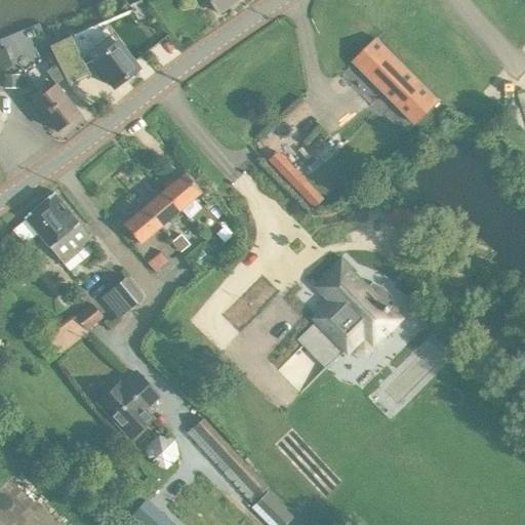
[(236,0),(209,0),(218,12),(236,0)]
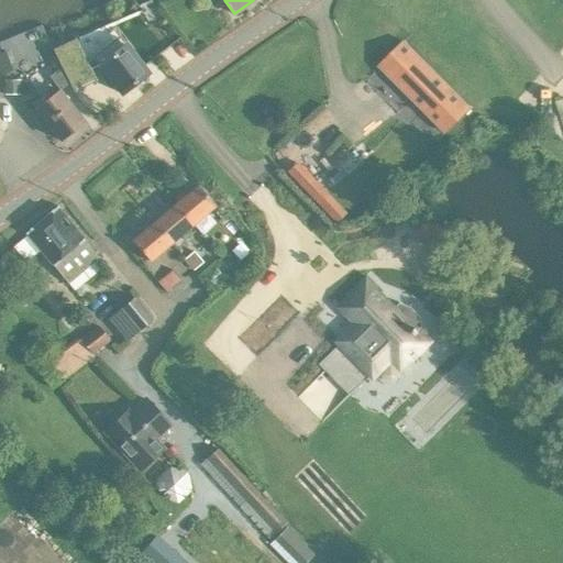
[(64,18),(44,28),(58,58),(78,50),(64,18)]
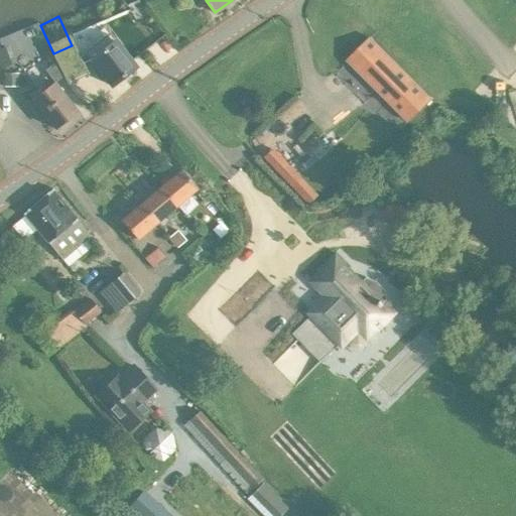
[(85,52),(96,67),(93,69),(101,79),(103,77),(111,87),(137,68),(115,40),(113,41),(108,35),(85,52)]
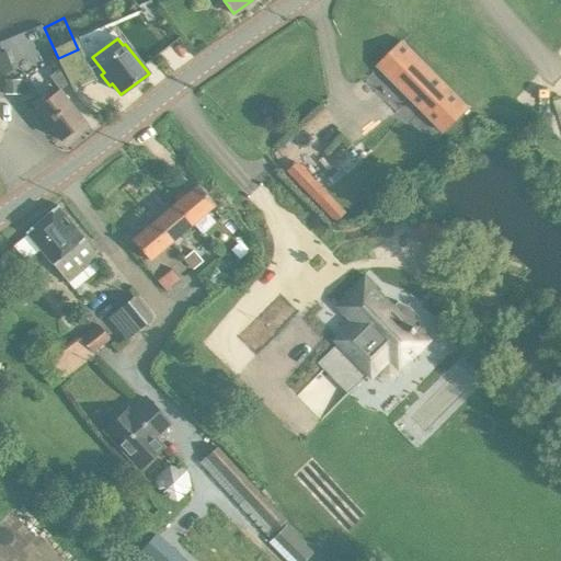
[(445,133),(470,109),(403,41),(378,66),(445,133)]
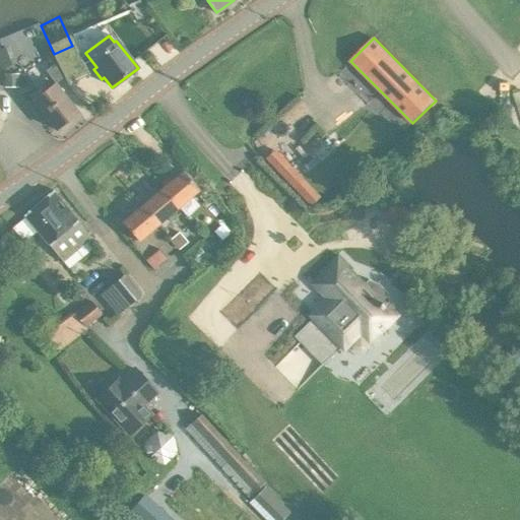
[(54,64),(47,69),(57,83),(64,77),(54,64)]
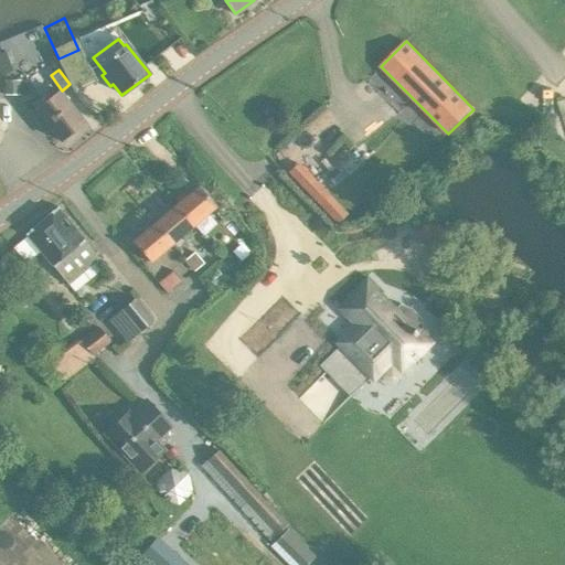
[(61,91),(36,110),(60,141),(85,121),(61,91)]
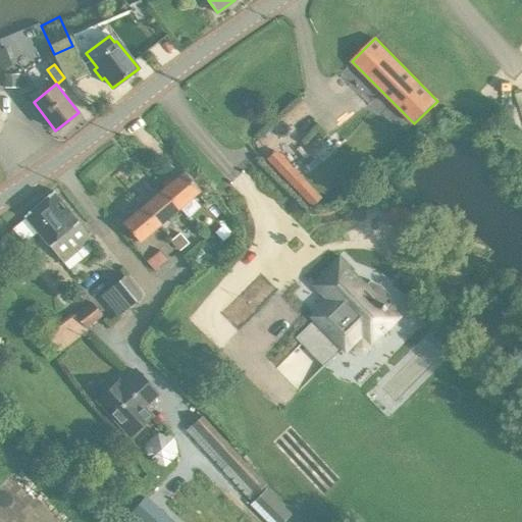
[(337,153),(344,161),(378,132),(372,123),(337,153)]
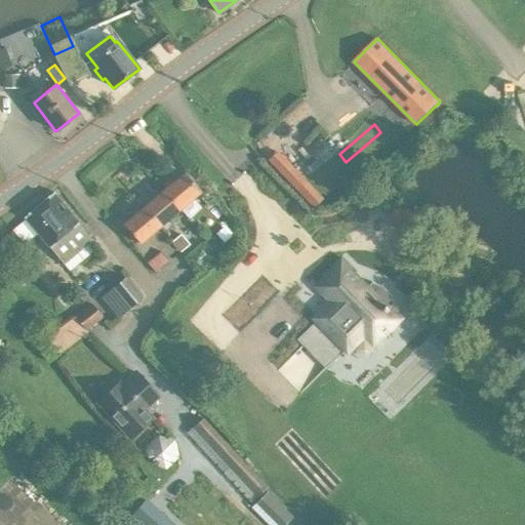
[(163,191),(179,210),(200,192),(184,172),(163,191)]
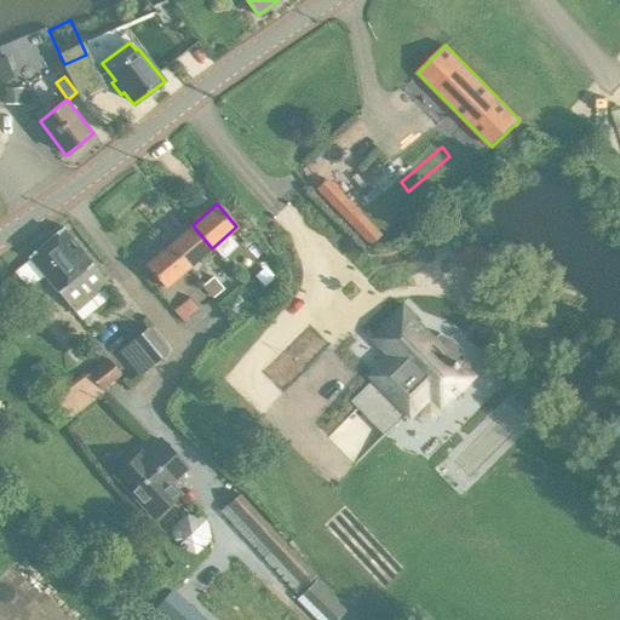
[(168,246),(189,268),(212,248),(193,225),(168,246)]
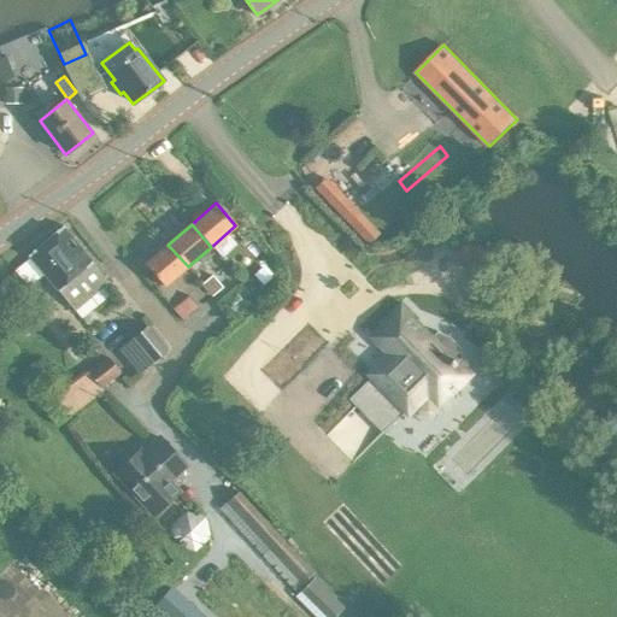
[(42,275),(64,299),(74,311),(109,281),(64,227),(28,257),(29,258),(18,268),(31,283),(42,275)]
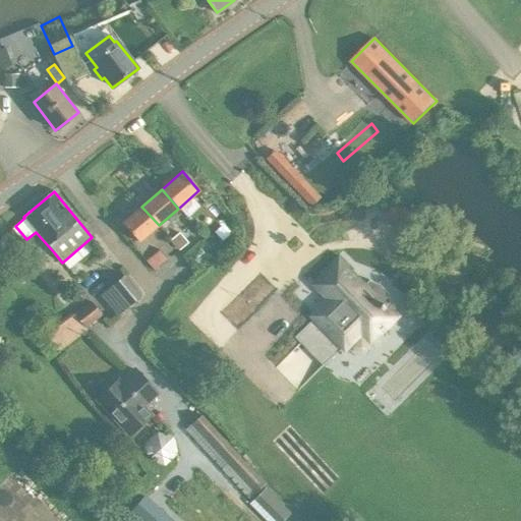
[(204,212),(212,222),(220,216),(212,206),(204,212)]
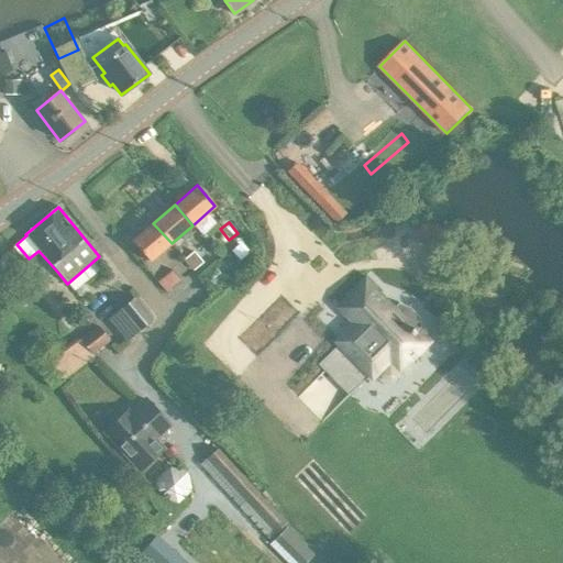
[(150,262),(172,243),(153,223),(132,241),(150,262)]
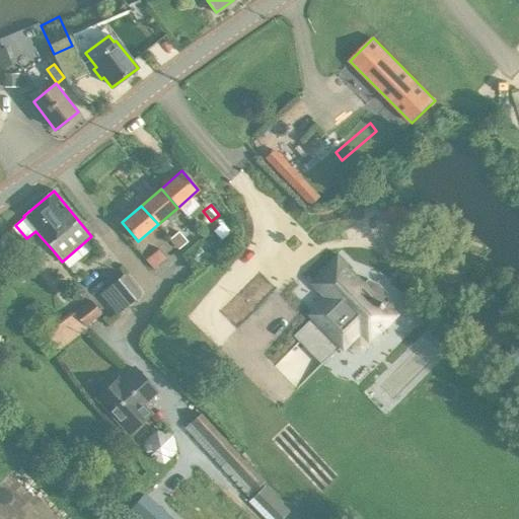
[(178,248),(187,242),(178,231),(170,238),(178,248)]
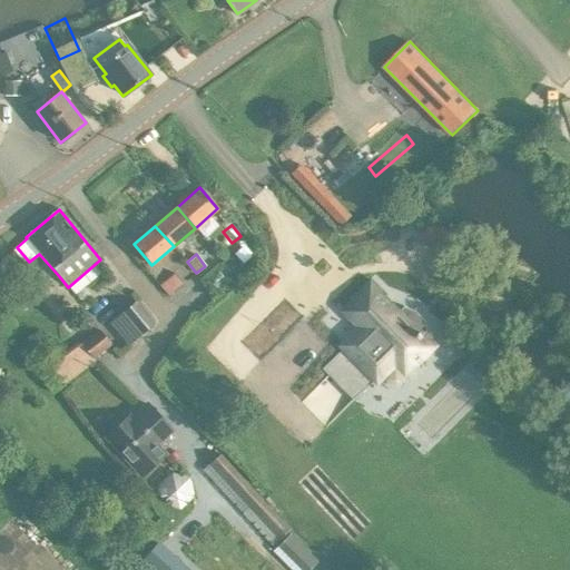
[(183,284),(175,273),(166,281),(174,292),(183,284)]
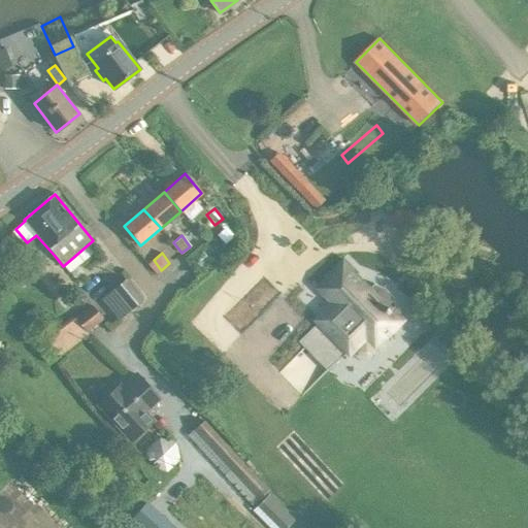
[(320,322),(299,341),(305,348),(328,370),(329,371),(350,351),(351,352),(366,336),(376,345),(401,321),(393,312),(394,311),(391,309),(395,305),(392,297),(385,290),(375,287),(371,291),(344,264),(319,289),(335,304),(319,321),(320,322)]
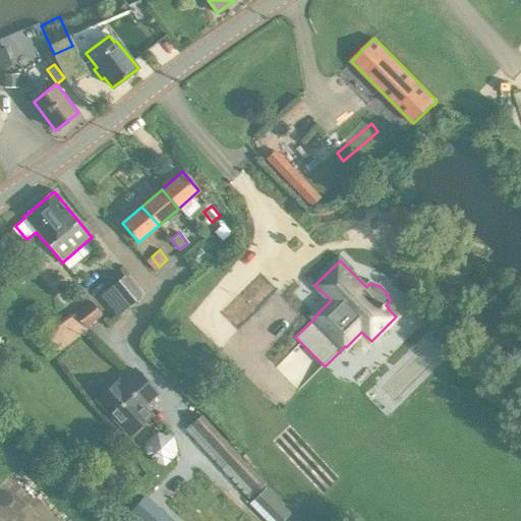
[(124,275),(99,295),(116,315),(141,295),(124,275)]
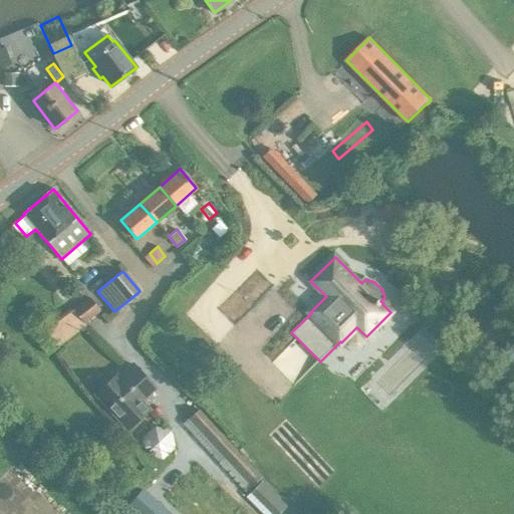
[(57,346),(84,325),(83,323),(100,310),(90,297),(72,311),(70,308),(43,329),(57,346)]
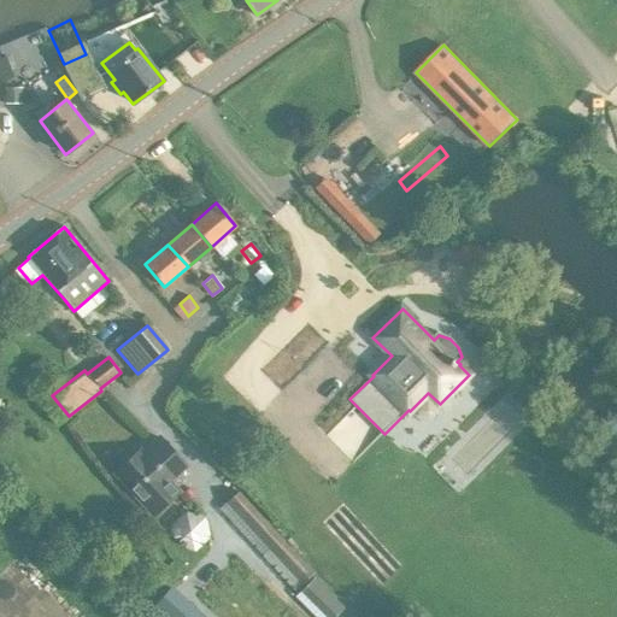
[(140,450),(115,474),(152,515),(178,492),(170,481),(186,466),(159,438),(142,452),(140,450)]
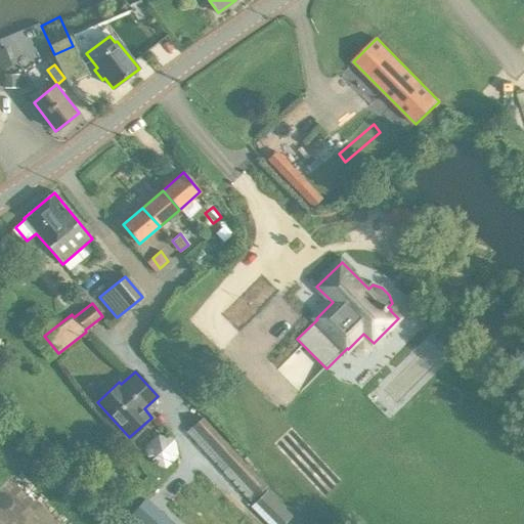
[(266,486),(202,418),(185,433),(250,501),(266,486)]
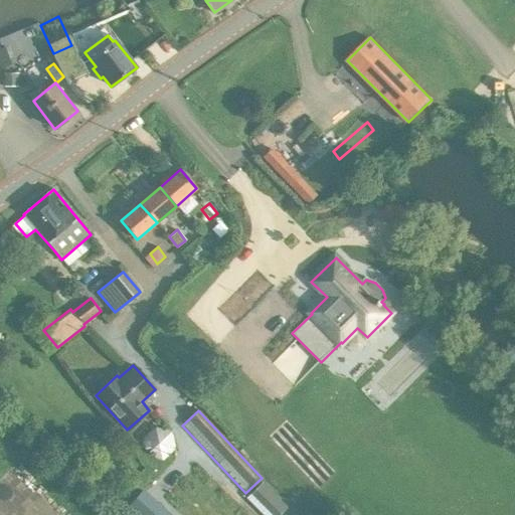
[(175,449),(171,432),(154,426),(142,439),(146,455),(162,460),(175,449)]
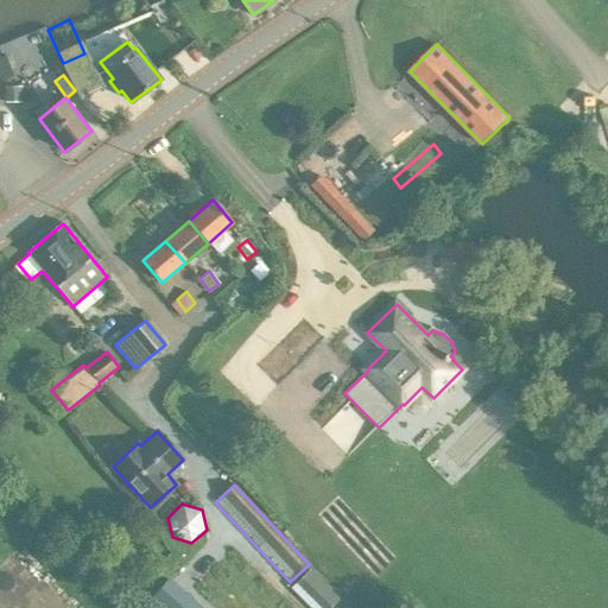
[(222,607),(267,607),(213,561),(194,583),(222,607)]
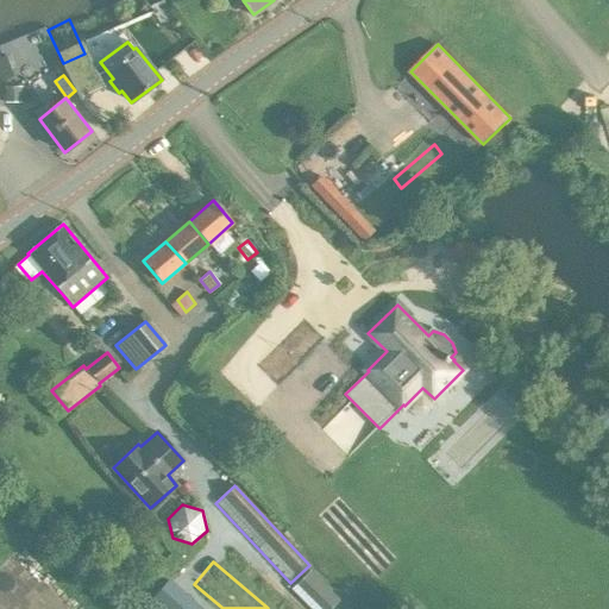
[(331,608),(339,601),(326,588),(308,571),(299,581),(295,585),(311,601),(307,604),(312,608),(331,608)]
